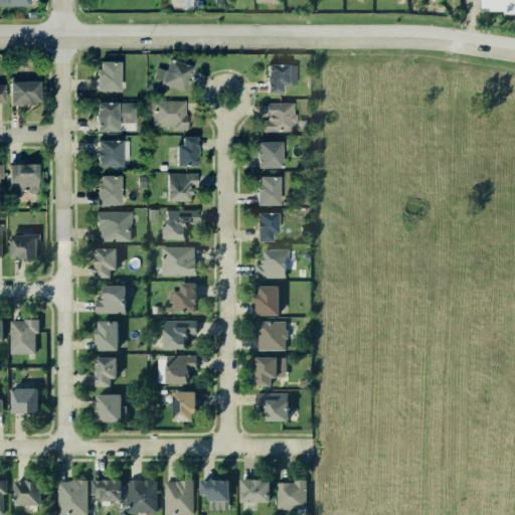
[(0,0),(0,8),(28,8),(27,0),(0,0)]
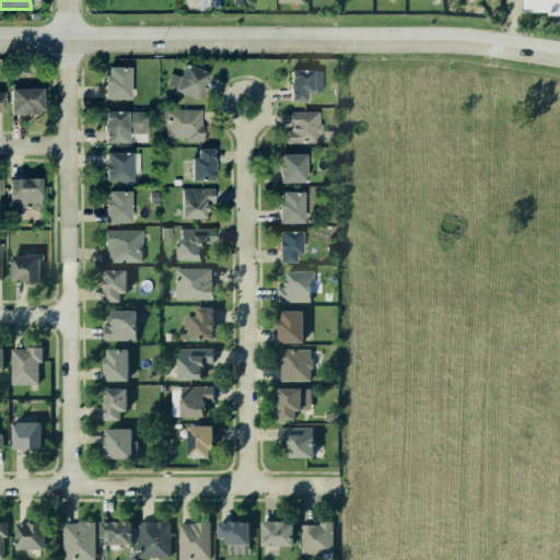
[(559,12),(559,0),(522,0),(523,13),(559,12)]
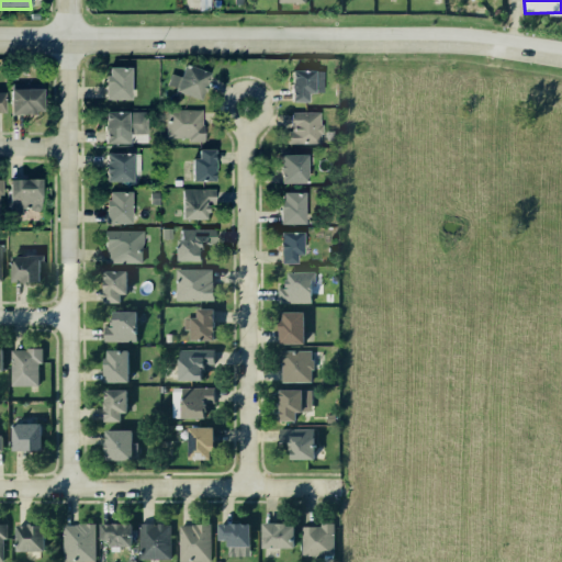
[(186,64),(211,74),(201,102),(165,86),(171,74),(181,77),(186,64)]
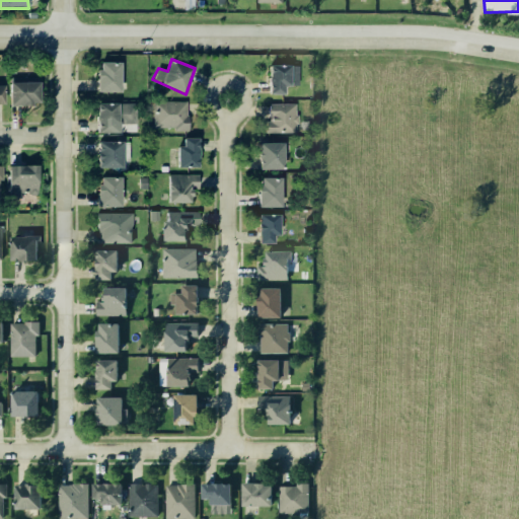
[(97,62),(122,63),(121,90),(96,89),(97,62)]
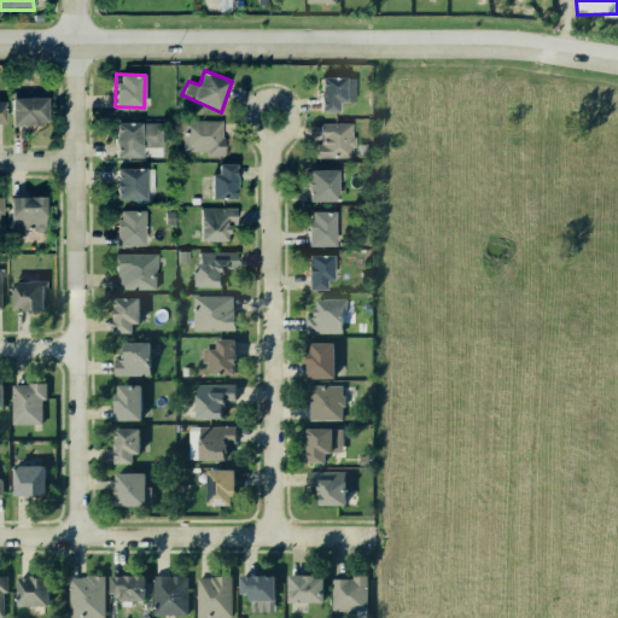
[(321,77),(355,76),(355,100),(342,100),(343,111),(324,110),(321,77)]
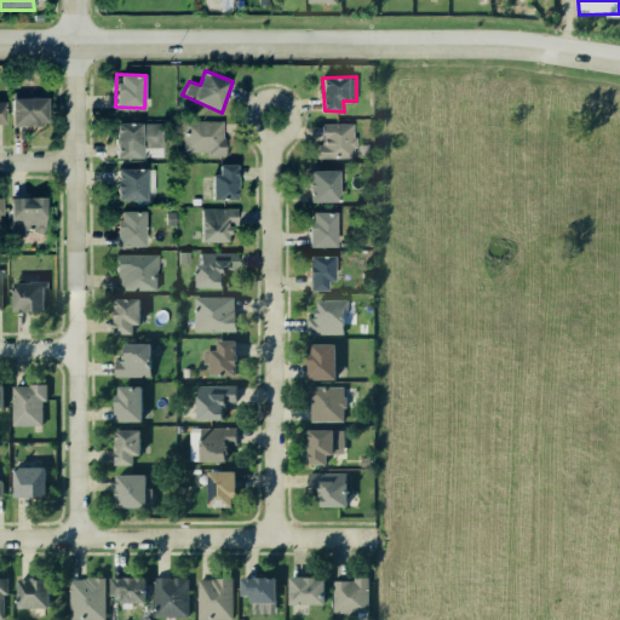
[(13,99),(50,98),(51,118),(36,118),(36,126),(13,125),(13,99)]
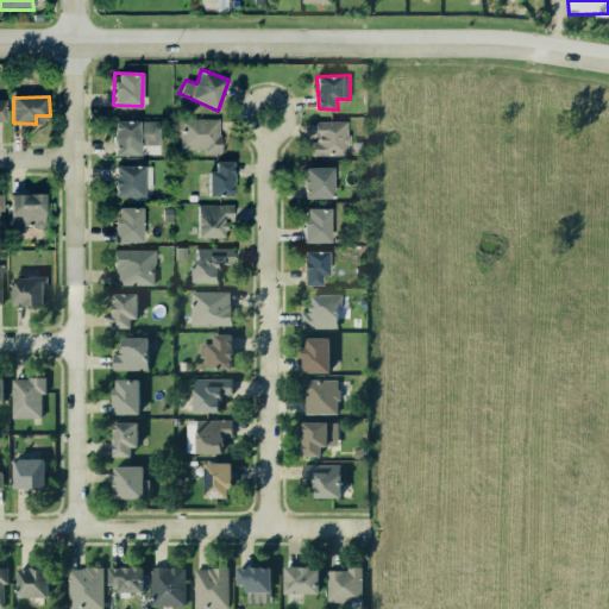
[(179,119),(219,119),(220,154),(177,154),(179,119)]
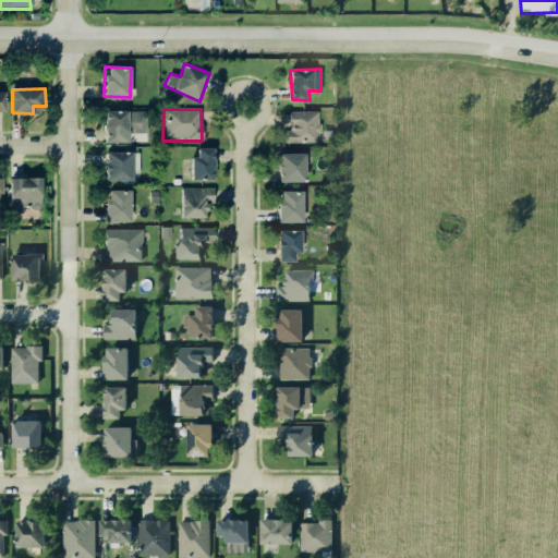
[(104,111),(153,110),(153,141),(105,140),(104,111)]
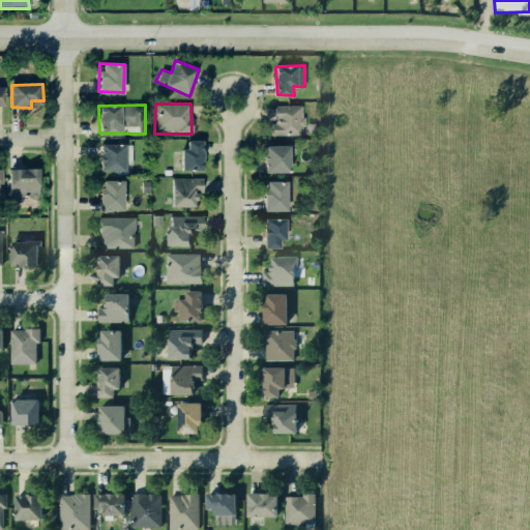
[(276,107),(301,107),(302,134),(275,134),(276,107)]
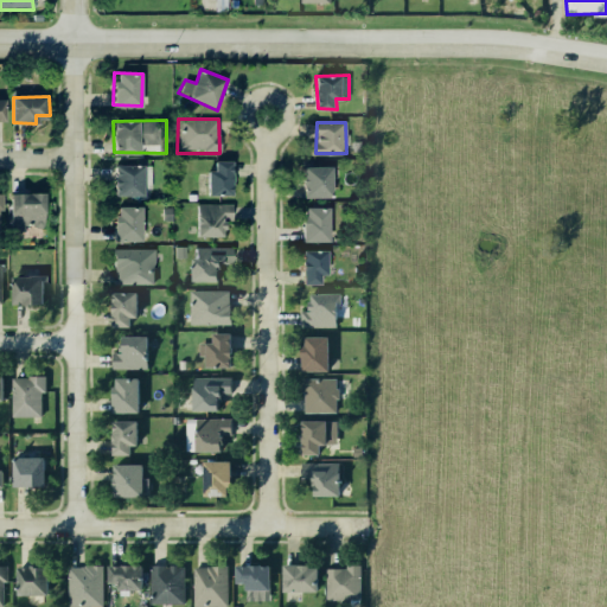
[(215,163),(232,163),(234,195),(206,195),(206,172),(215,173),(215,163)]
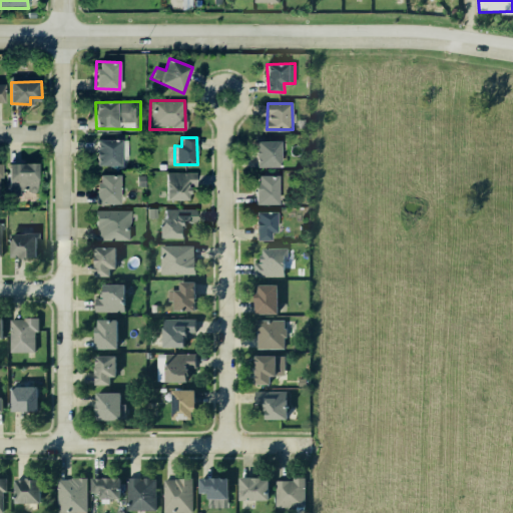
[(99,139),(128,139),(129,166),(98,166),(99,139)]
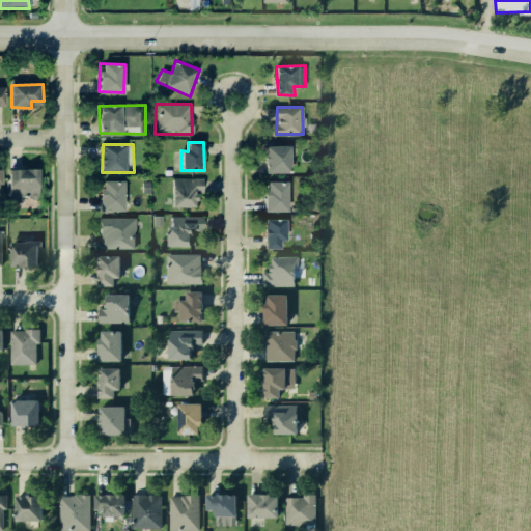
[(268,146),(295,146),(295,173),(268,172),(268,146)]
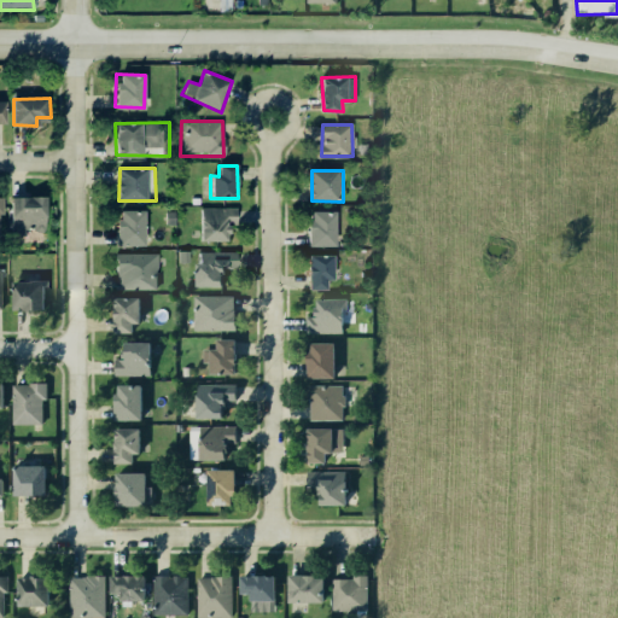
[(13,198),(46,198),(46,244),(12,244),(13,198)]
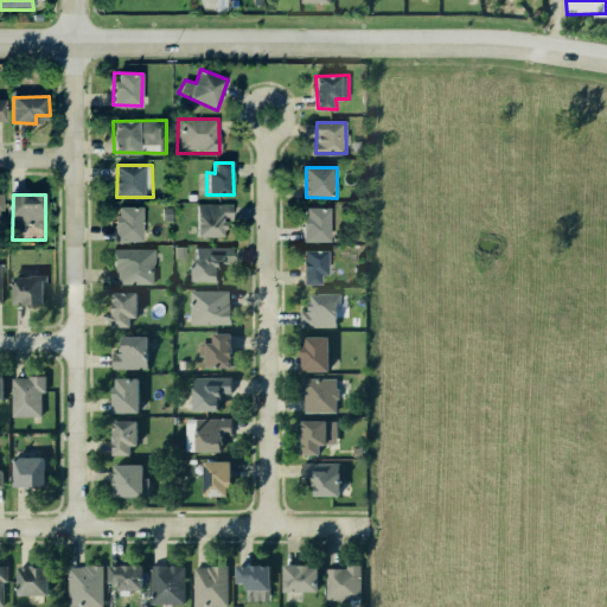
[(196,205),(235,205),(235,236),(196,235),(196,205)]
